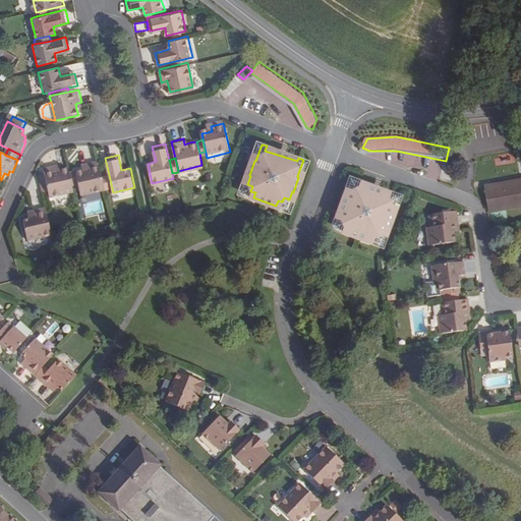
[(82,194),(106,188),(99,160),(87,163),(88,168),(82,169),(76,170),(79,183),(82,194)]
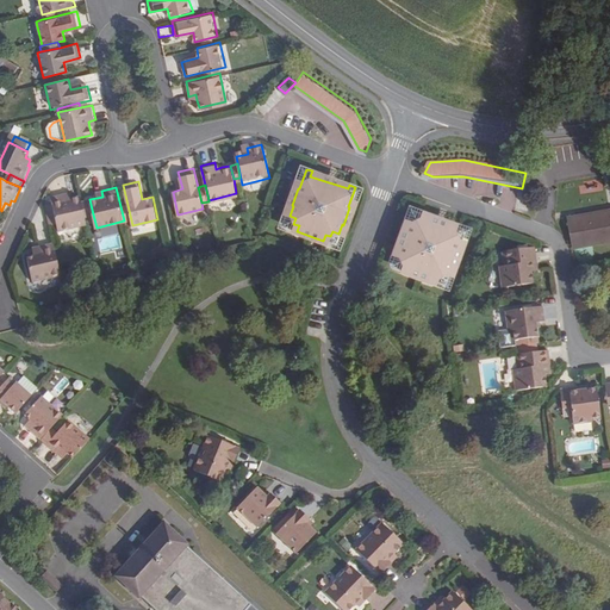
[(72,197),(67,199),(66,192),(50,195),(53,203),(57,223),(60,230),(87,223),(86,217),(81,195),(72,197)]
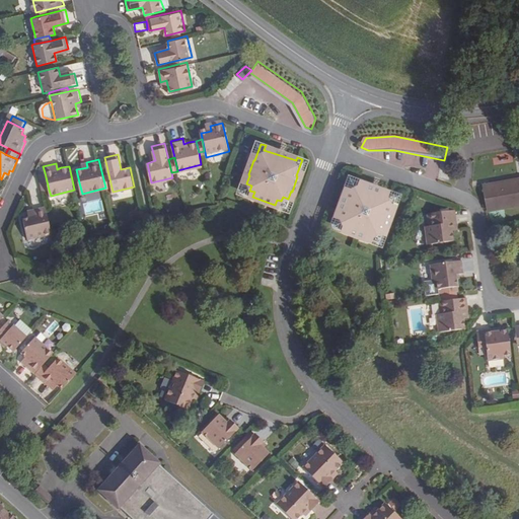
[(76,169),(70,171),(73,184),(79,182),(76,169)]
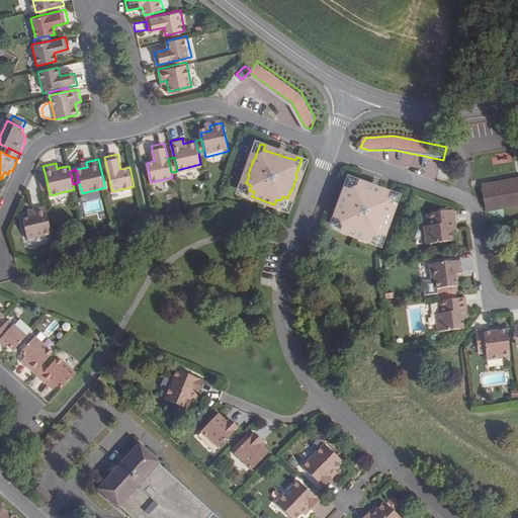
[(49,189),(45,172),(39,173),(44,190),(49,189)]
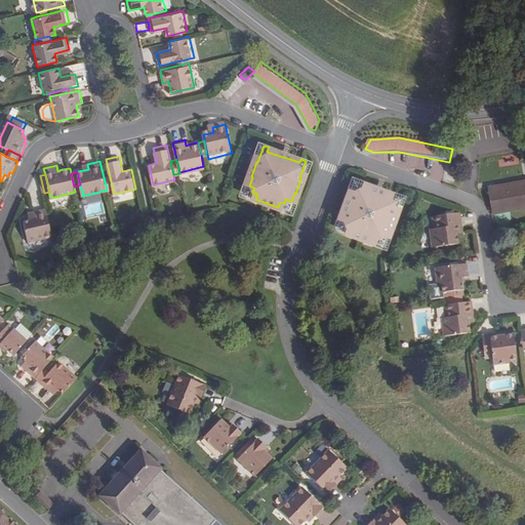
[(524,213),(524,174),(491,180),(498,218),(524,213)]
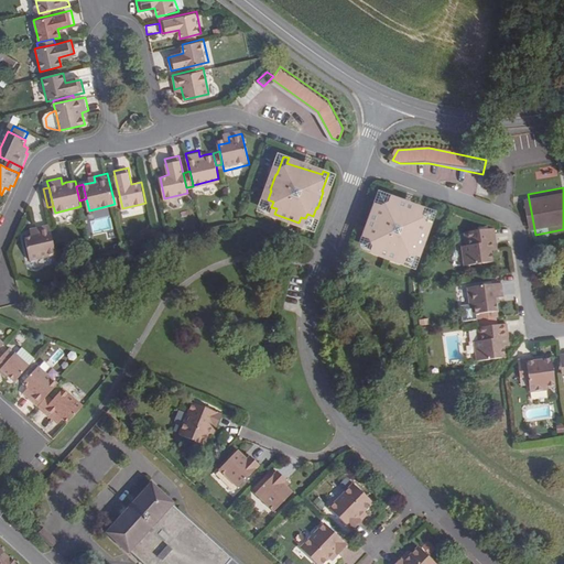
[(426,216),(424,220),(390,207),(391,203),(387,201),(379,219),(378,218),(371,235),(372,235),(369,243),(373,246),(372,251),(377,253),(376,257),(400,267),(401,263),(407,264),(409,260),(413,262),(418,252),(419,252),(425,237),(424,237),(431,218),(426,216)]
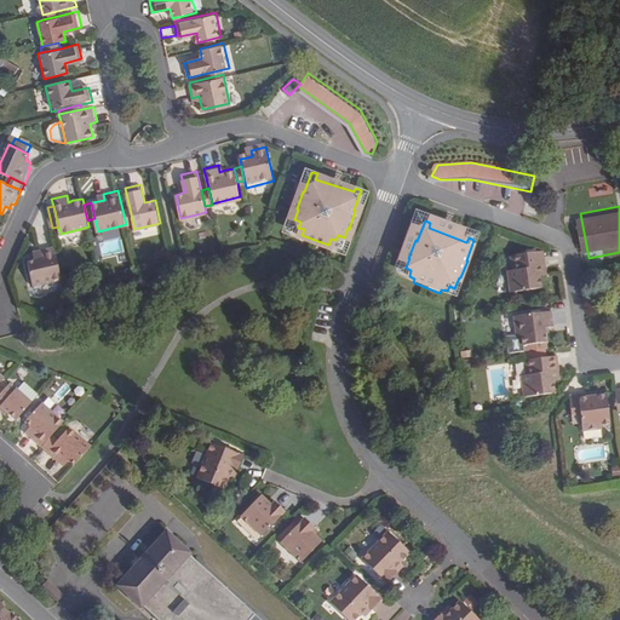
[(34,282),(62,275),(55,242),(40,246),(41,250),(34,252),(35,256),(28,257),(34,282)]
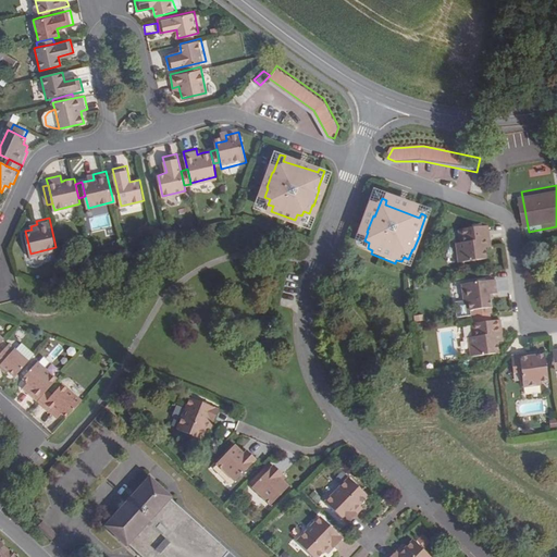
[(457,265),(484,262),(483,251),(482,244),(487,243),(485,229),(459,232),(460,245),(458,245),(454,246),(457,265)]
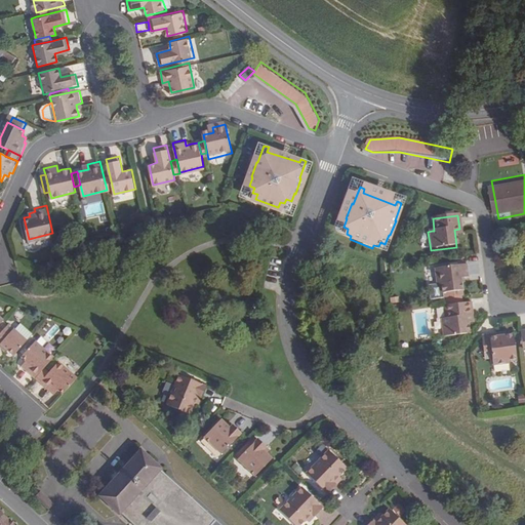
[(472,278),(471,266),(440,270),(442,287),(446,287),(447,295),(467,292),(466,280),(472,278)]
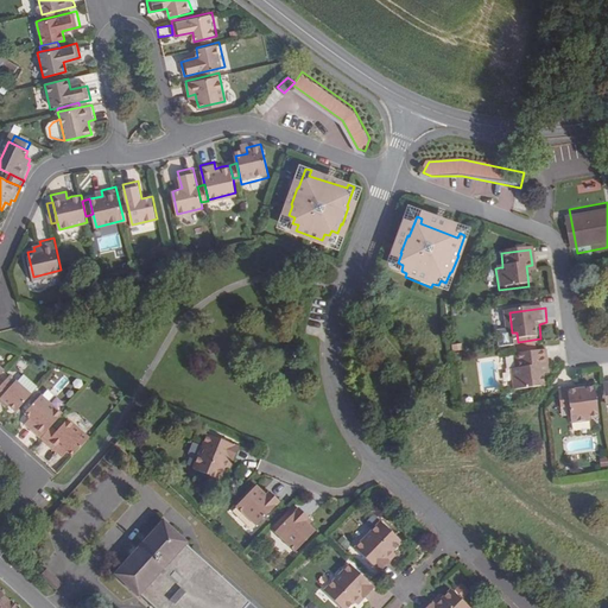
[(549,375),(546,367),(553,366),(551,350),(540,352),(539,343),(524,346),(525,354),(523,354),(524,368),(521,368),(517,369),(520,391),(550,387),(549,375)]
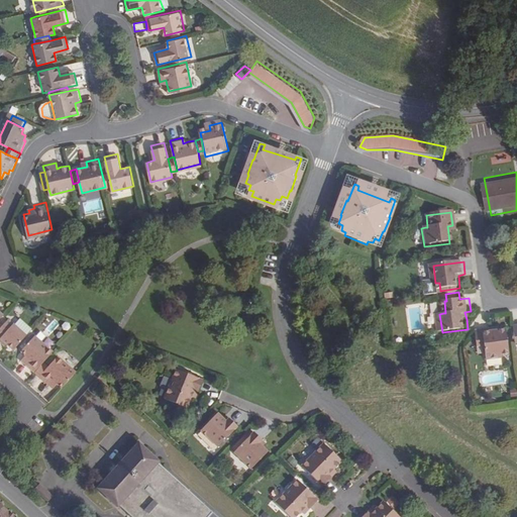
[(11,320),(0,332),(0,338),(2,340),(5,338),(9,343),(17,349),(34,330),(23,321),(18,326),(11,320)]
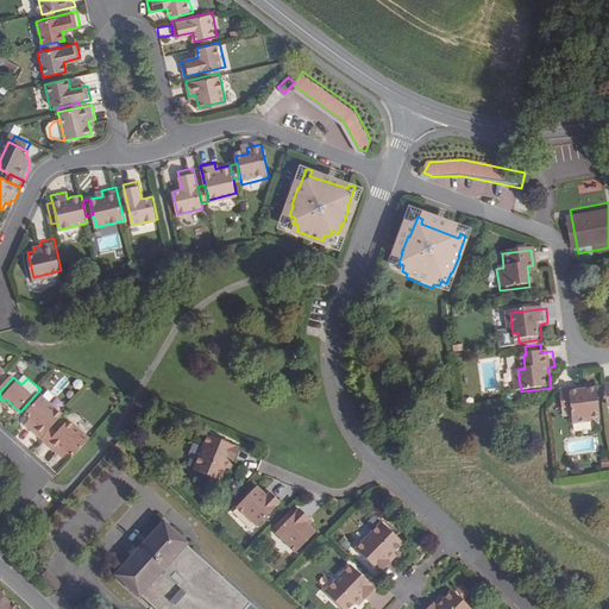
[(584,393),(583,389),(560,393),(564,419),(572,418),(573,427),(592,425),(591,421),(601,420),(597,391),(584,393)]
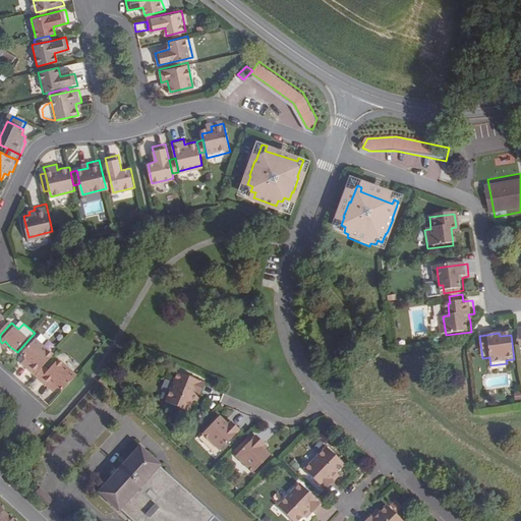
[(24,353),(30,357),(26,360),(31,364),(29,366),(39,374),(47,365),(57,353),(39,338),(24,353)]
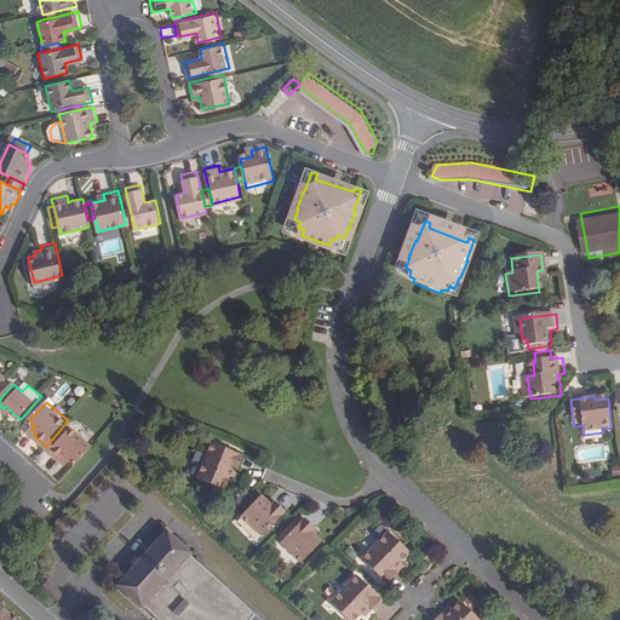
[(61,438),(51,451),(63,461),(65,458),(69,461),(73,458),(79,464),(95,445),(73,425),(61,438)]
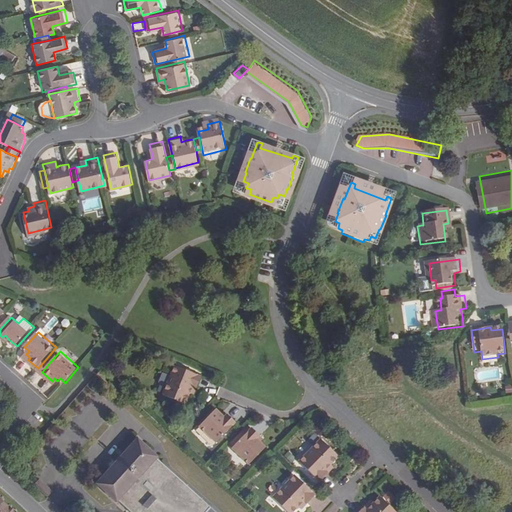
[(50,362),(46,359),(38,368),(42,372),(50,362)]
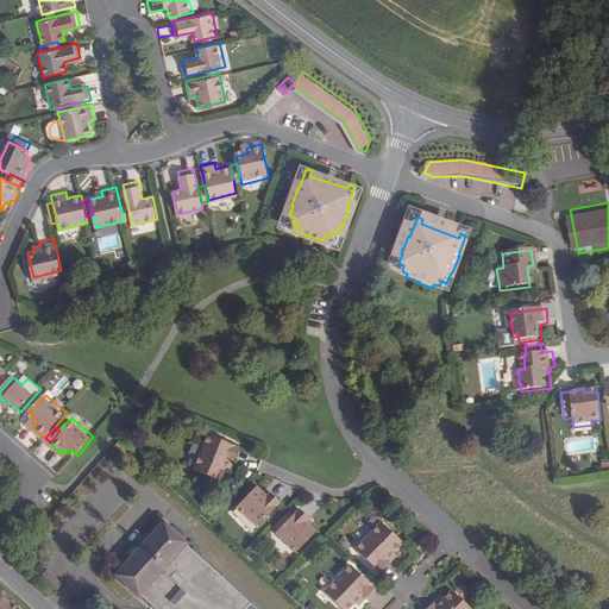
[(233,462),(238,449),(207,435),(193,469),(220,481),(226,469),(228,460),(233,462)]
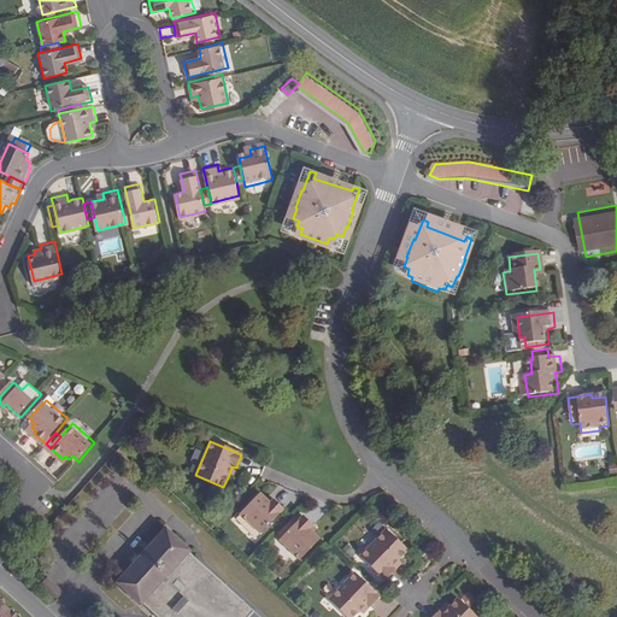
[(259,494),(239,515),(259,535),(283,511),(272,500),(269,504),(259,494)]
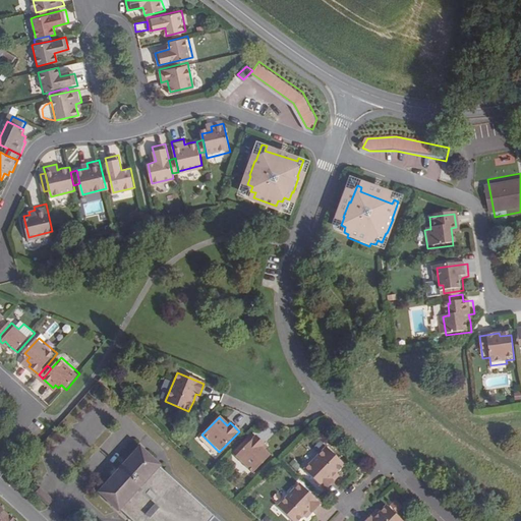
[(265,445),(255,437),(235,457),(252,473),(270,456),(262,448),(265,445)]
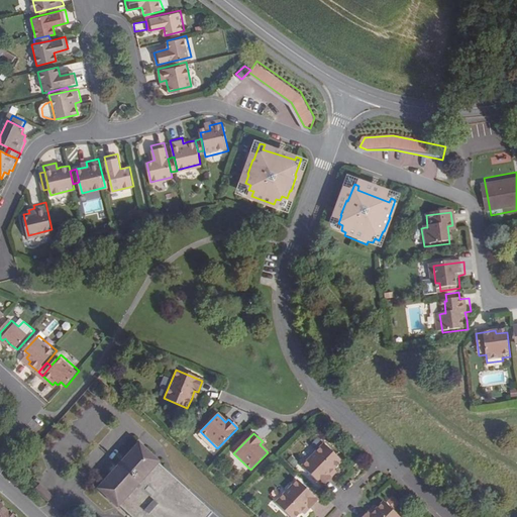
[(118,508),(119,506),(131,516),(206,516),(211,512),(158,463),(160,461),(138,443),(97,489),(118,508)]
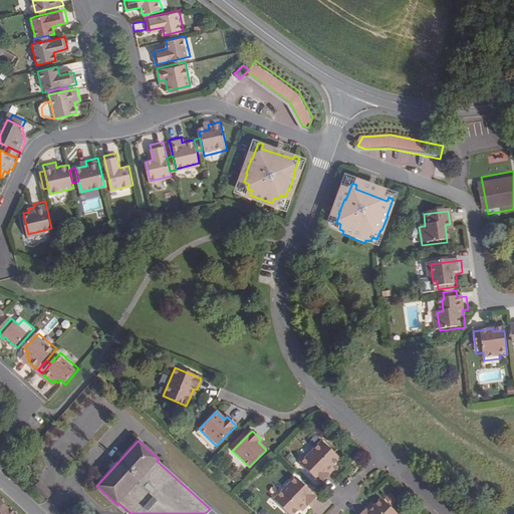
[(331,467),(339,459),(321,442),(299,465),(319,484),(329,475),(326,472),(331,467)]
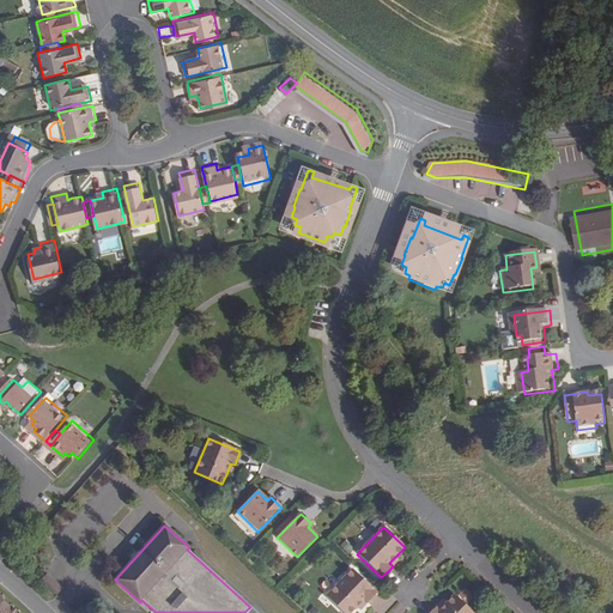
[(350,612),(356,607),(363,600),(366,604),(377,593),(351,569),(325,596),(341,612),(350,612)]
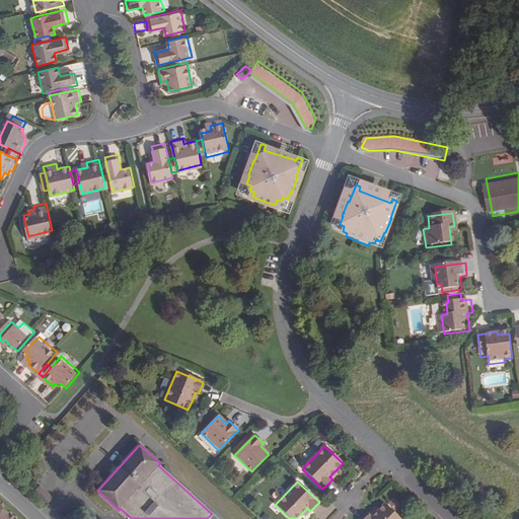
[(53,499),(40,487),(34,492),(48,505),(53,499)]
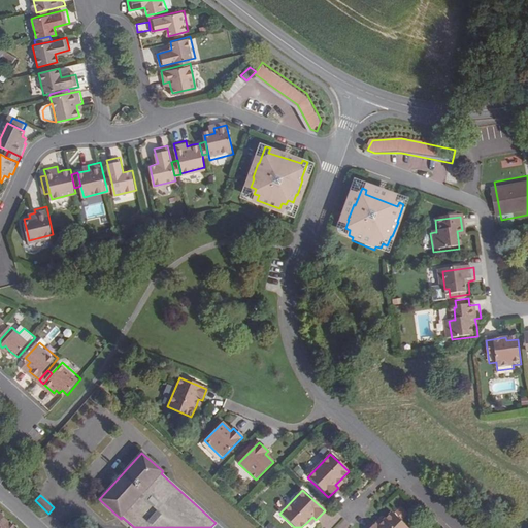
[(18,527),(0,513),(0,527),(18,527)]
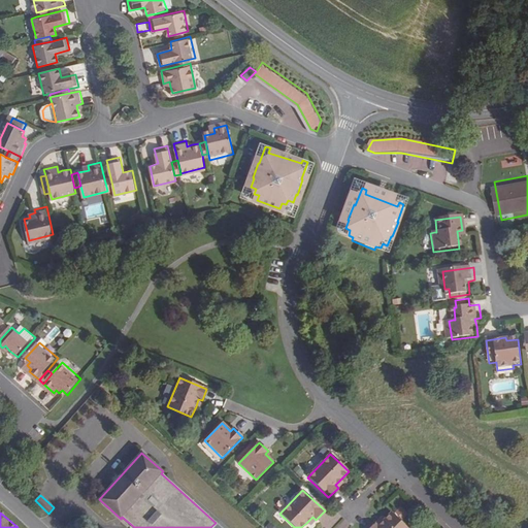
[(384,521),(377,527),(375,524),(370,527),(407,527),(392,513),(384,521)]
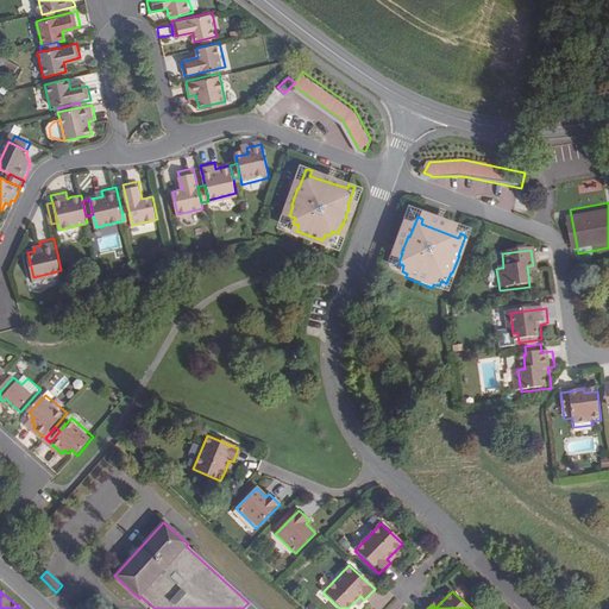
[(364,600),(360,596),(353,603),(357,607),(364,600)]
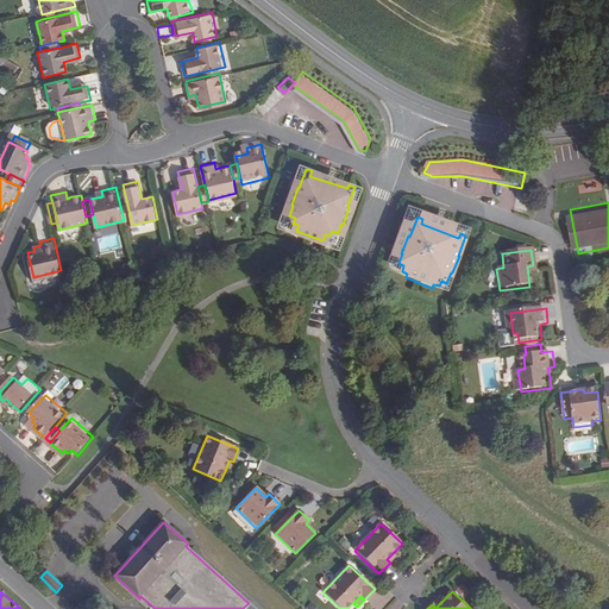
[(443,601),(439,597),(433,604),(435,608),(443,601)]
